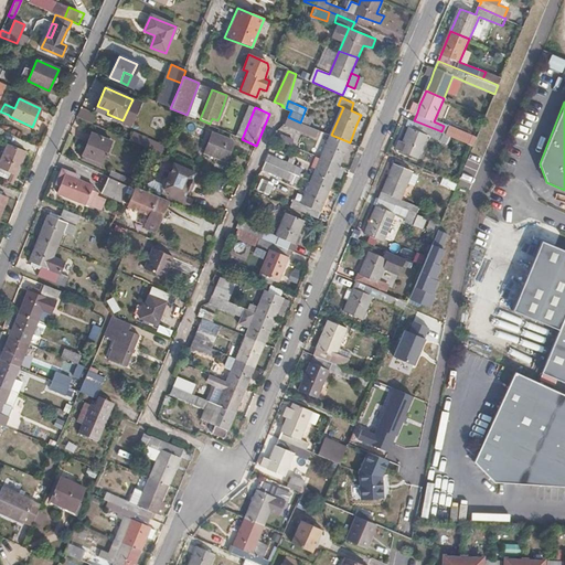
[(76,117),(92,124),(96,114),(81,108),(76,117)]
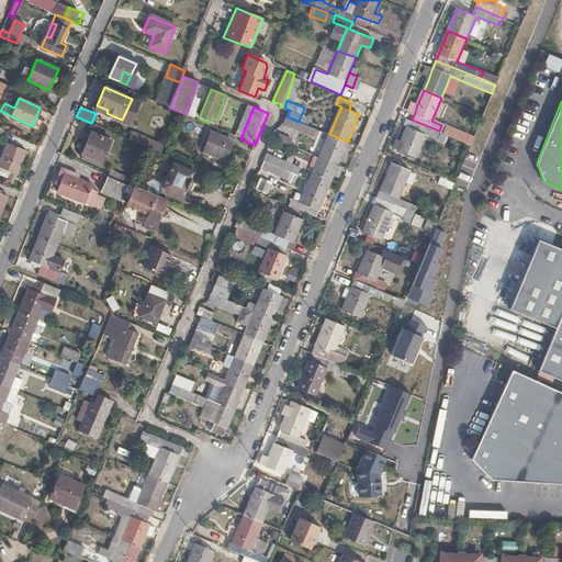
[(299,122),(287,116),(283,124),(313,135),(316,128),(299,122)]
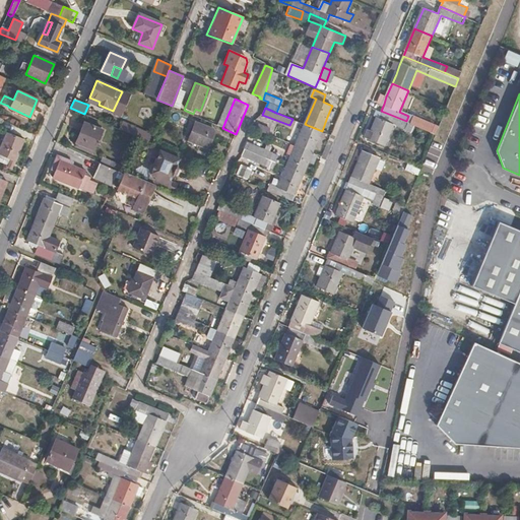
[(330,110),(327,117),(333,118),(336,113),(330,110)]
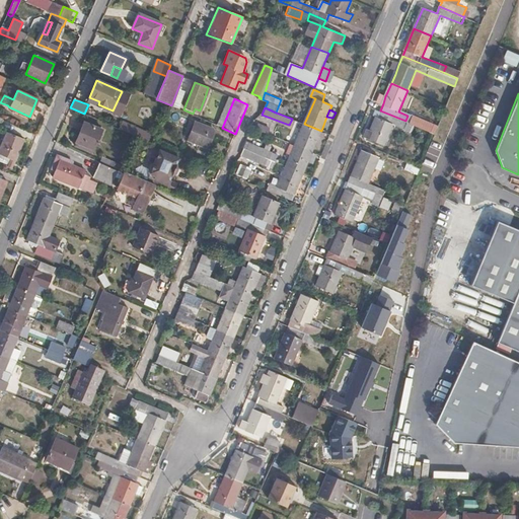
[(405,121),(380,110),(374,125),(371,133),(368,138),(385,145),(394,125),(405,129),(409,122),(405,121)]
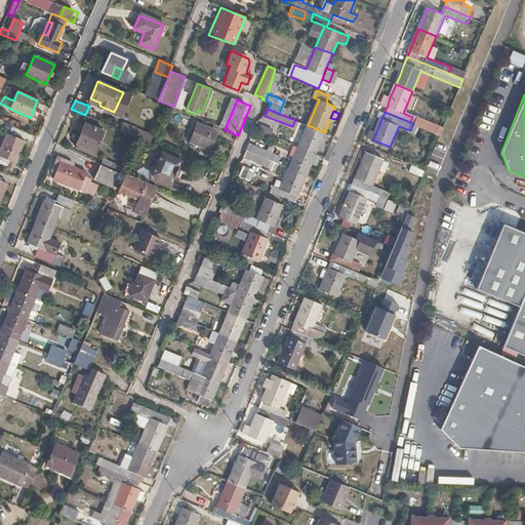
[(75,148),(92,156),(103,131),(85,124),(75,148)]
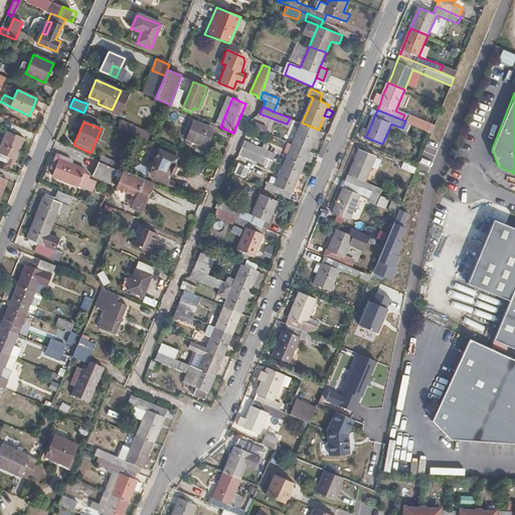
[(213,131),(194,122),(188,136),(195,139),(194,142),(206,147),(213,131)]
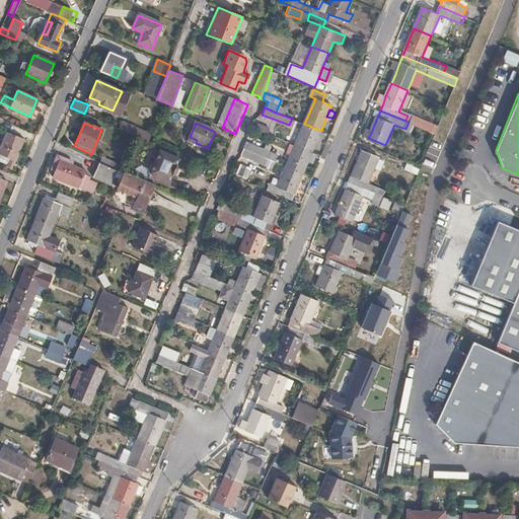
[(268,132),(269,125),(256,123),(255,130),(268,132)]
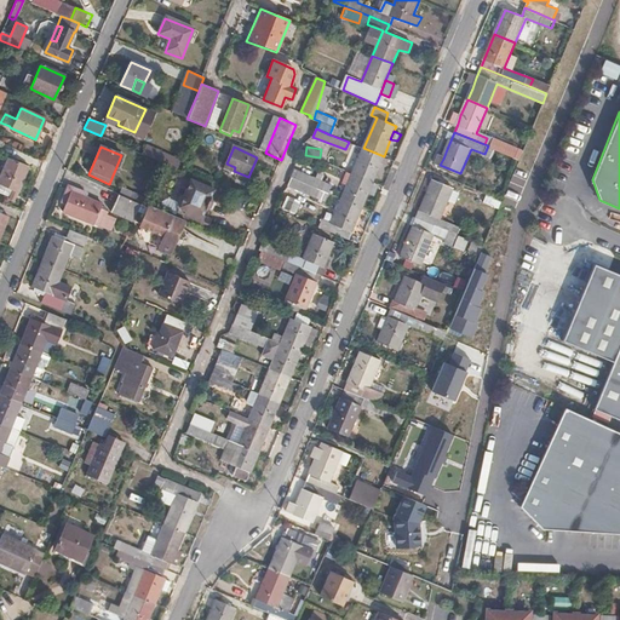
[(360,159),(354,172),(373,181),(384,156),(363,148),(360,159)]
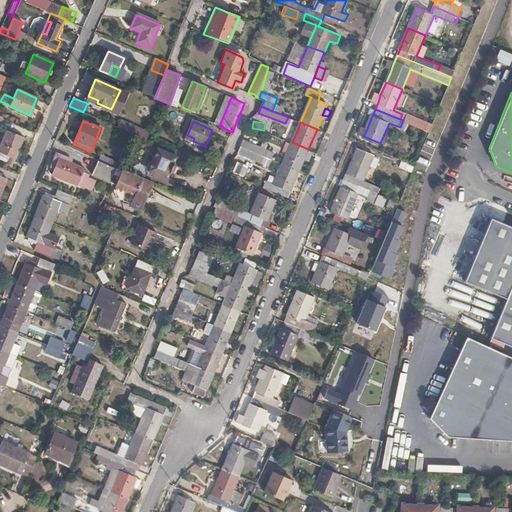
[(131,133),(145,139),(148,133),(133,126),(131,133)]
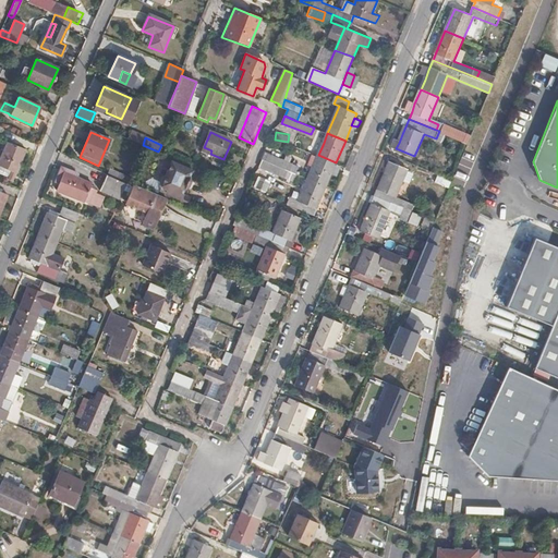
[(23,153),(7,145),(0,159),(0,174),(7,179),(9,172),(14,174),(23,153)]
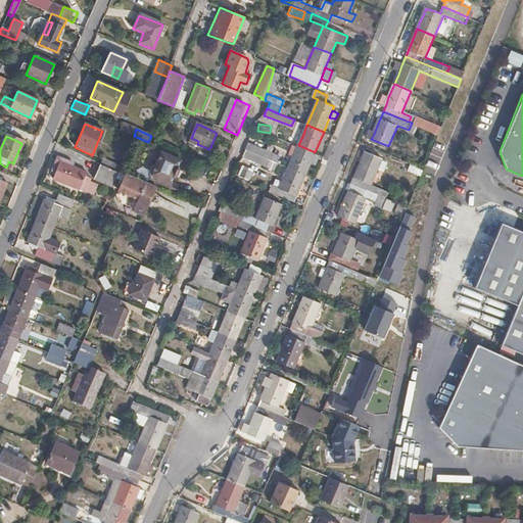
[(248,143),(245,149),(269,158),(270,158),(272,153),(248,143)]
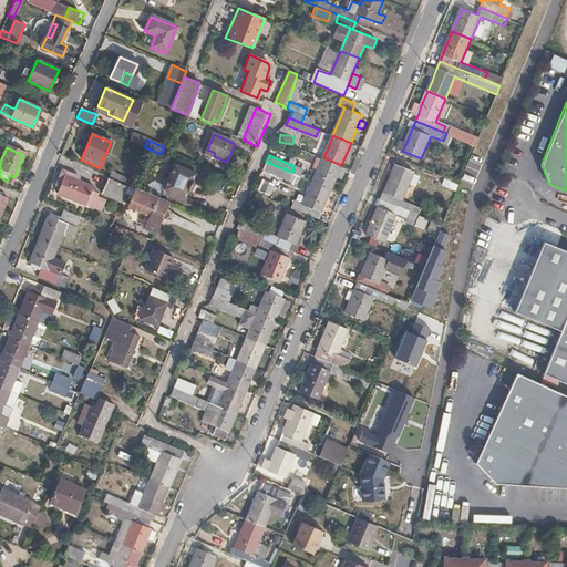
[(323,157),(318,155),(313,167),(319,168),(323,157)]
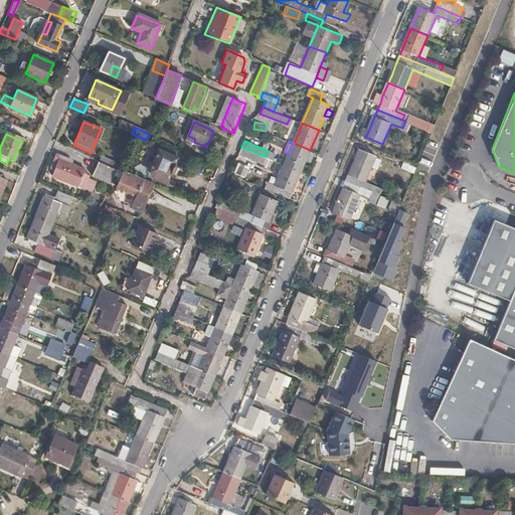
[(294,143),(290,153),(285,164),(302,171),(306,160),(310,150),(294,143)]
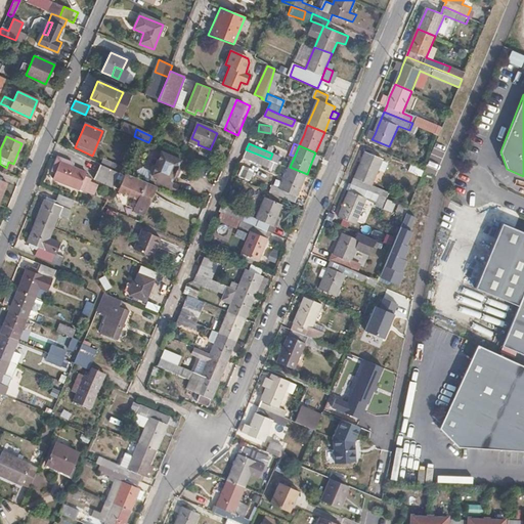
[(269,159),(246,149),(243,157),(266,166),(269,159)]
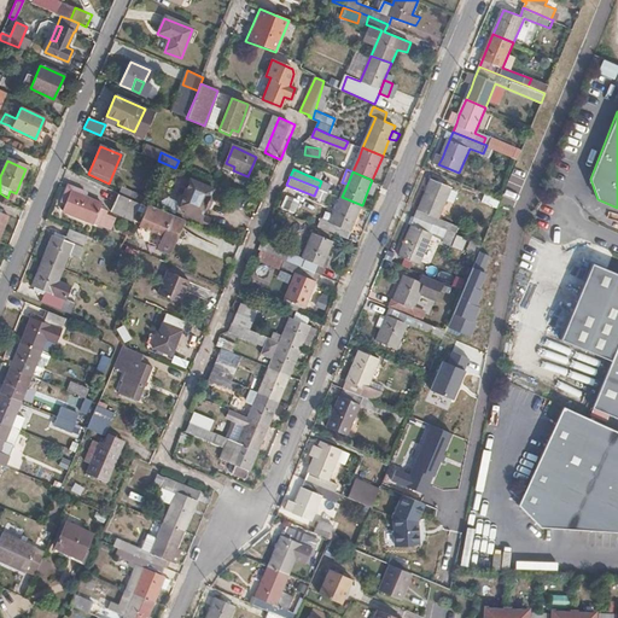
[(182,219),(205,229),(209,220),(200,215),(204,209),(209,207),(211,200),(209,196),(213,188),(190,179),(188,180),(184,182),(182,187),(185,191),(185,192),(184,194),(178,196),(176,200),(179,204),(174,215),(182,219)]
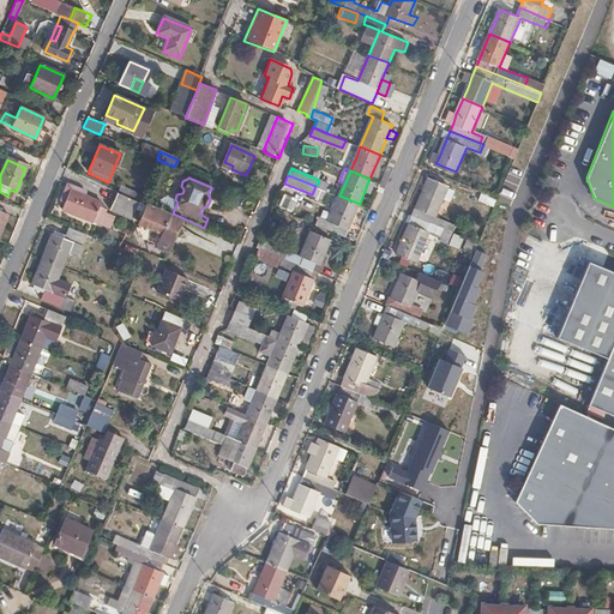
[(429,178),(414,216),(447,230),(450,223),(437,217),(450,187),(429,178)]
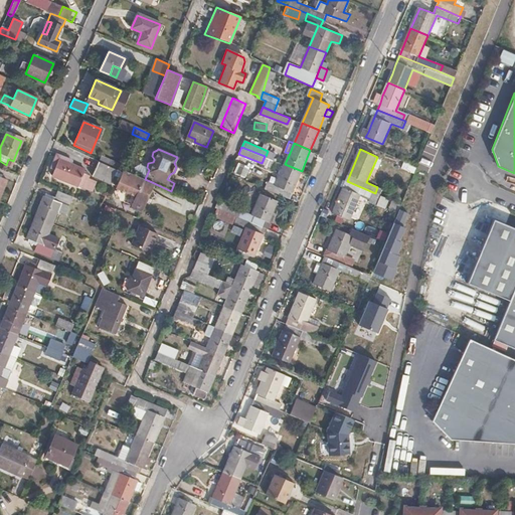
[(316,152),(310,150),(306,160),(311,162),(316,152)]
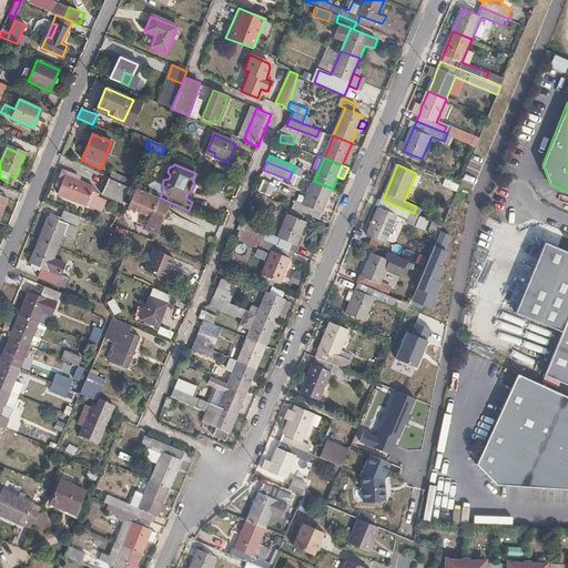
[(78,179),(62,172),(56,188),(60,190),(58,196),(94,212),(99,201),(97,200),(98,196),(91,194),(93,191),(75,183),(78,179)]
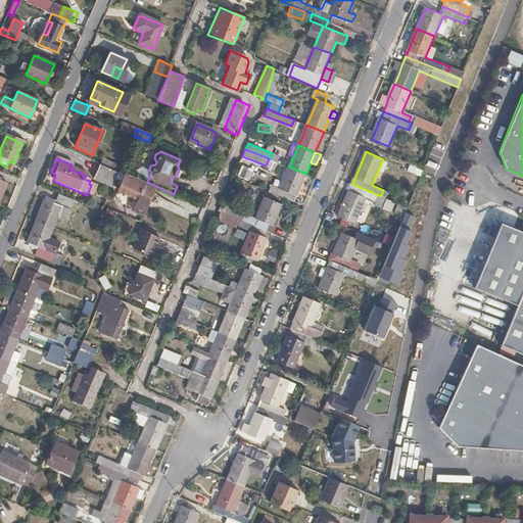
[(117,173),(119,170),(120,167),(101,158),(99,164),(117,173)]
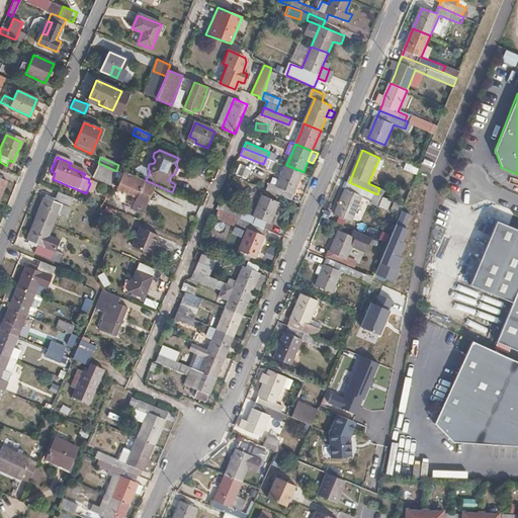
[(92,177),(110,185),(116,171),(98,163),(92,177)]
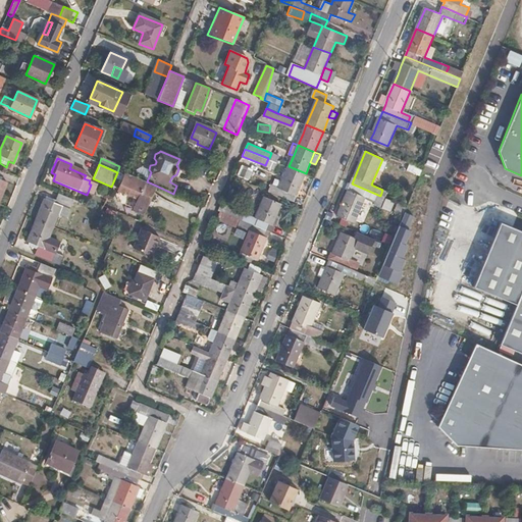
[(240,165),(238,177),(250,179),(251,166),(240,165)]
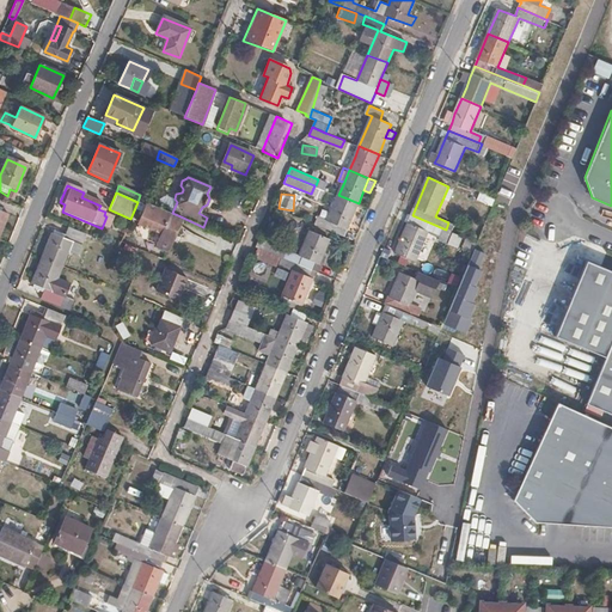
[(318,216),(316,224),(346,236),(359,203),(338,195),(329,220),(318,216)]
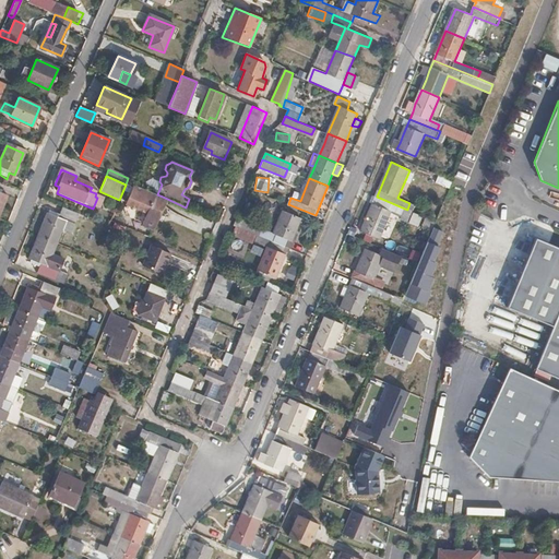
[(436,178),(435,183),(450,187),(451,181),(436,178)]
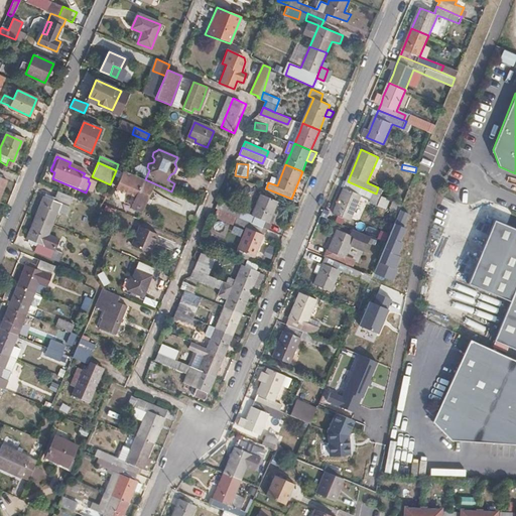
[(152,182),(145,179),(123,170),(117,185),(136,195),(132,206),(141,210),(152,182)]
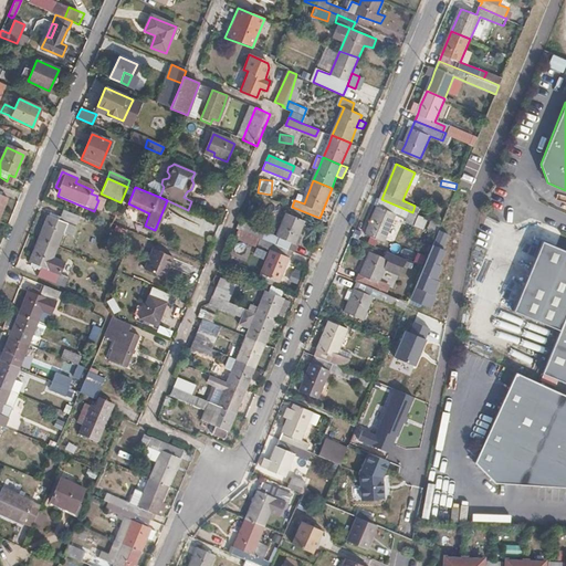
[(412,212),(381,199),(366,234),(384,242),(397,213),(409,219),(408,222),(425,229),(429,220),(412,212)]
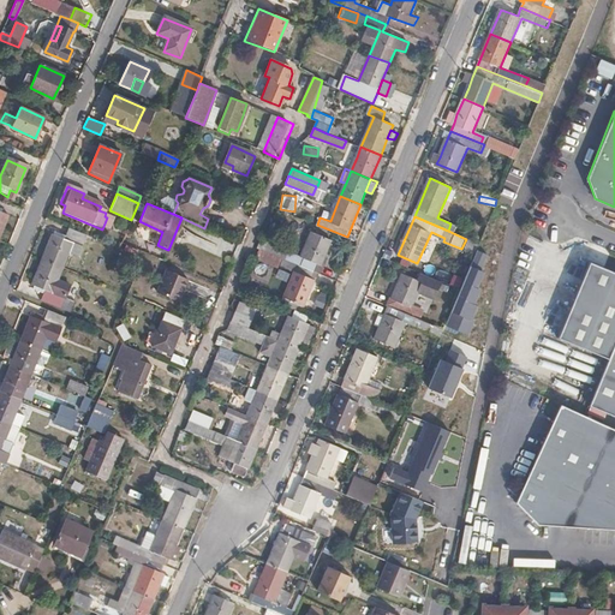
[(43,260),(63,267),(69,251),(79,256),(88,236),(70,228),(66,236),(65,239),(53,234),(43,260)]
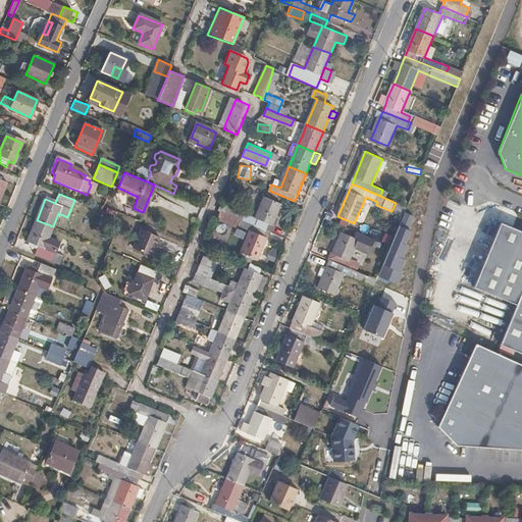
[(241,211),(220,203),(217,209),(235,216),(252,223),(267,229),(269,223),(271,224),(281,203),(264,197),(255,218),(241,211)]
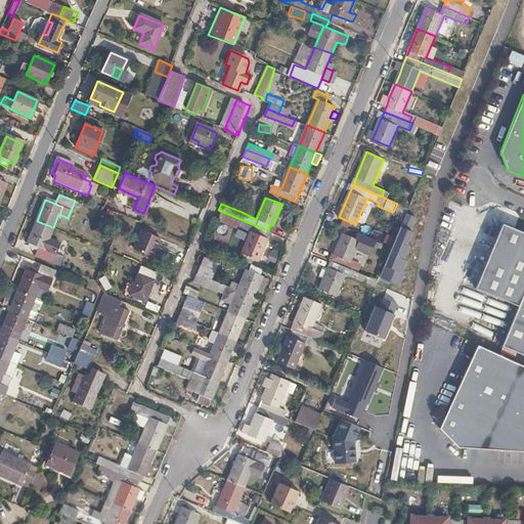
[(235,217),(218,210),(215,217),(232,224),(235,217)]
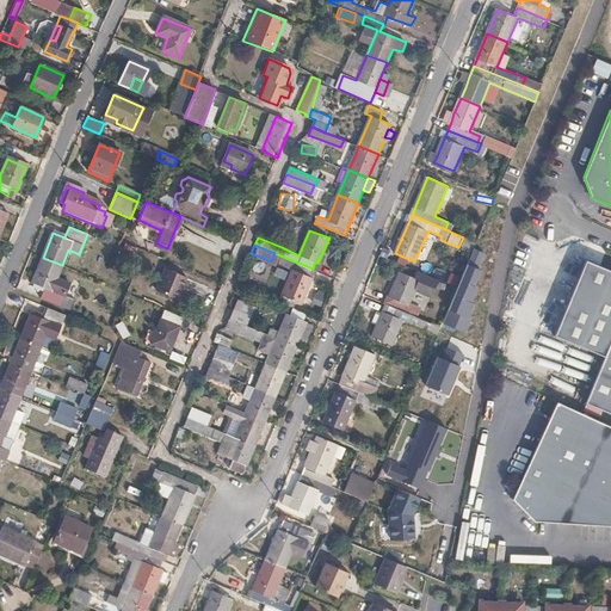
[(477,270),(483,253),(470,248),(444,323),(462,329),(482,271),(477,270)]
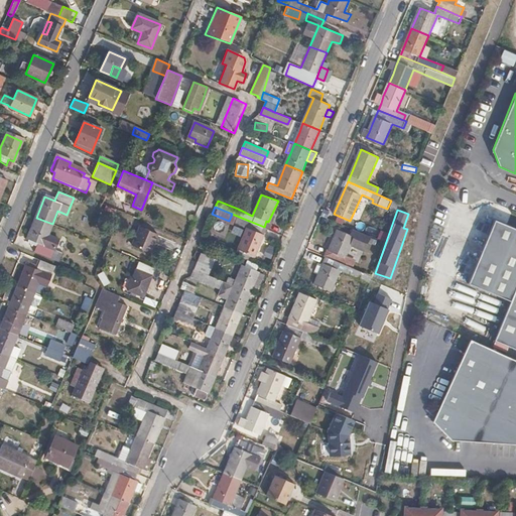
[(33,252),(57,261),(61,253),(51,250),(55,240),(47,236),(52,224),(36,218),(27,239),(37,243),(35,247),(33,252)]
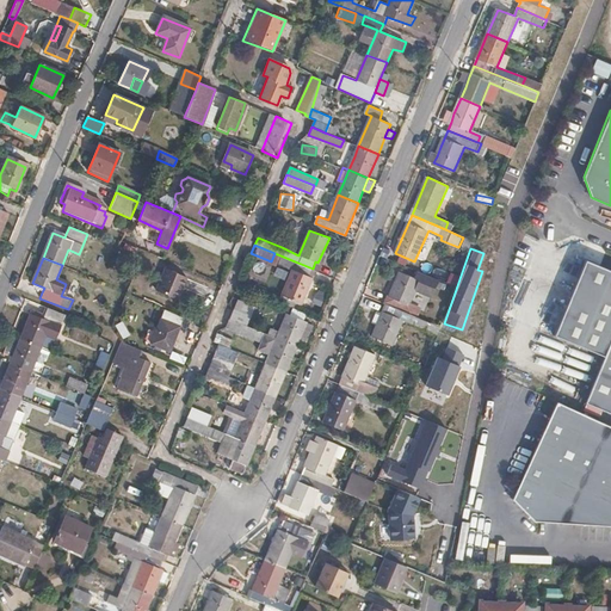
[(603,357),(610,338),(610,271),(585,260),(553,335),(603,357)]
